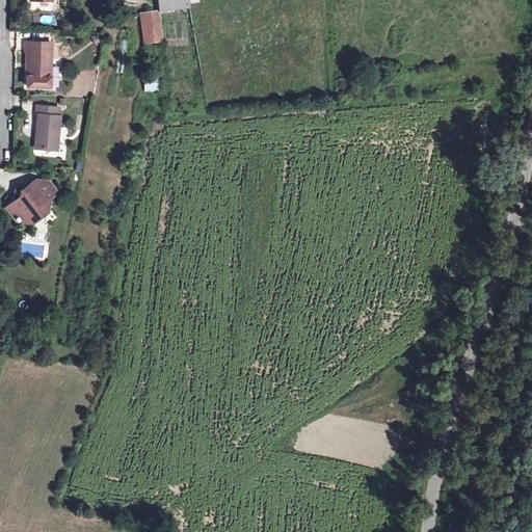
[(158,0),(160,12),(190,8),(190,3),(188,0),(158,0)]
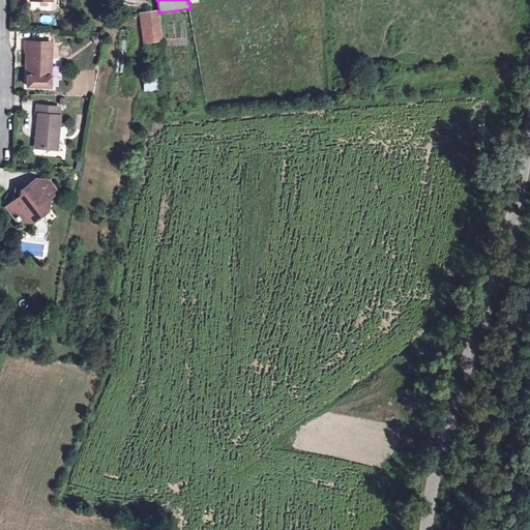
[(142,15),(142,33),(151,31),(151,13),(142,15)]
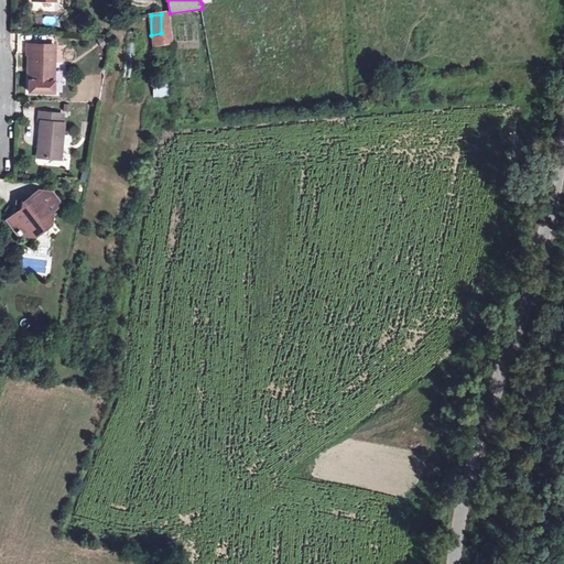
[(53,83),(55,46),(26,44),(26,55),(30,56),(29,80),(29,91),(52,94),(53,83)]
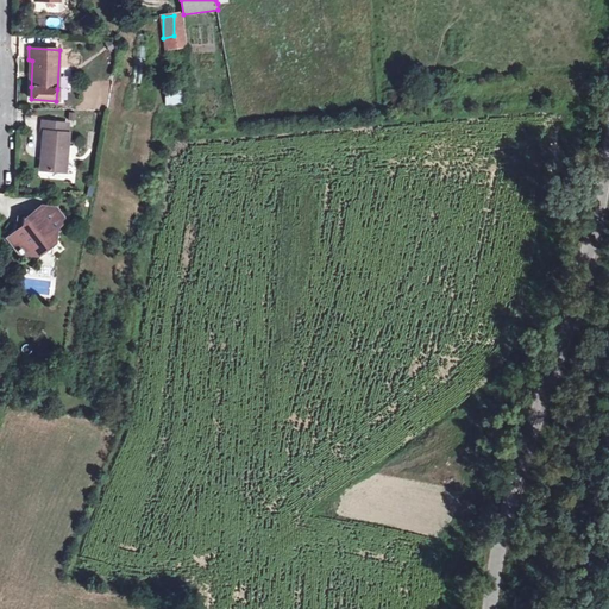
[(132,74),(131,83),(140,85),(142,75),(132,74)]
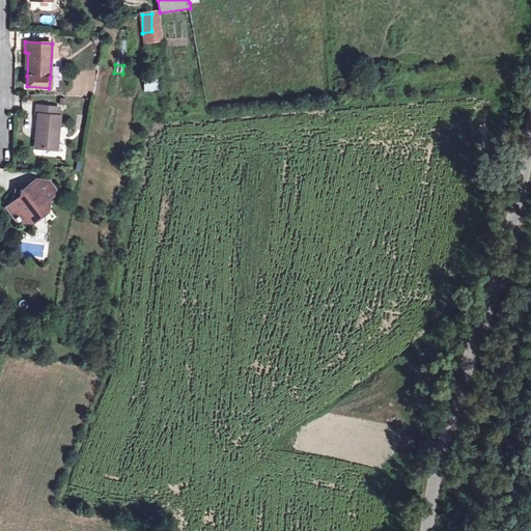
[(143,75),(144,91),(160,91),(159,74),(143,75)]
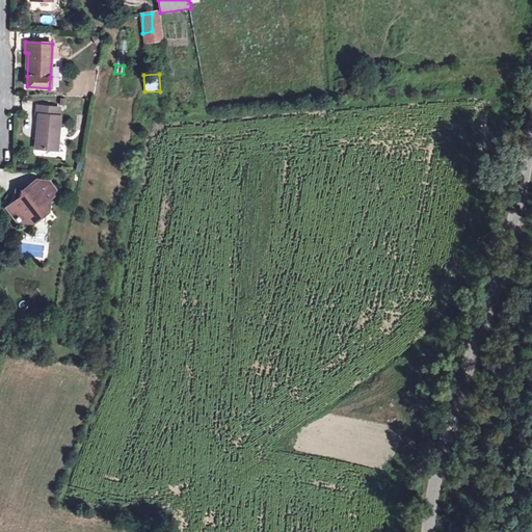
[(36,115),(34,131),(38,132),(36,149),(55,152),(59,117),(57,117),(57,108),(35,106),(33,115),(36,115)]
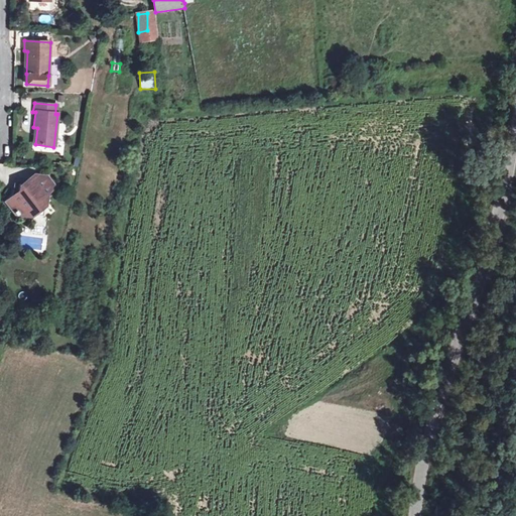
[(21,194),(11,192),(10,198),(5,203),(14,217),(17,216),(28,218),(30,217),(42,208),(45,206),(46,195),(38,184),(33,177),(21,186),(24,191),(21,194)]
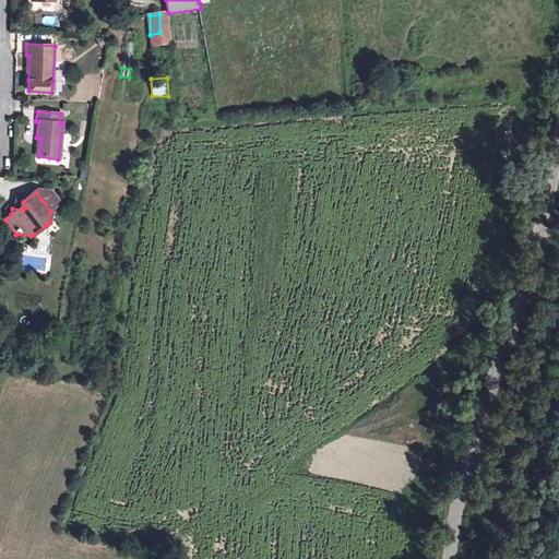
[(51,193),(42,200),(50,211),(59,204),(51,193)]
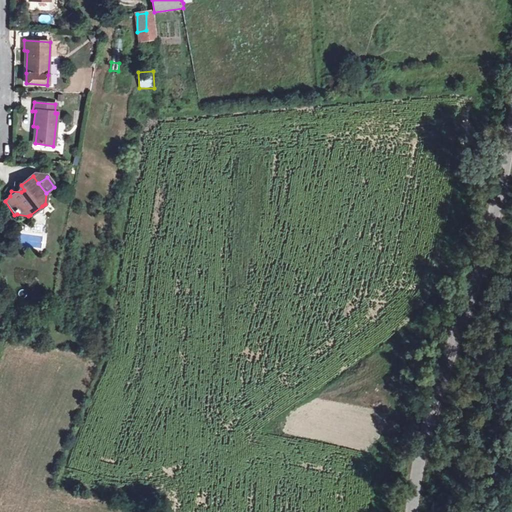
[(13,184),(11,191),(21,192),(24,190),(21,185),(13,184)]
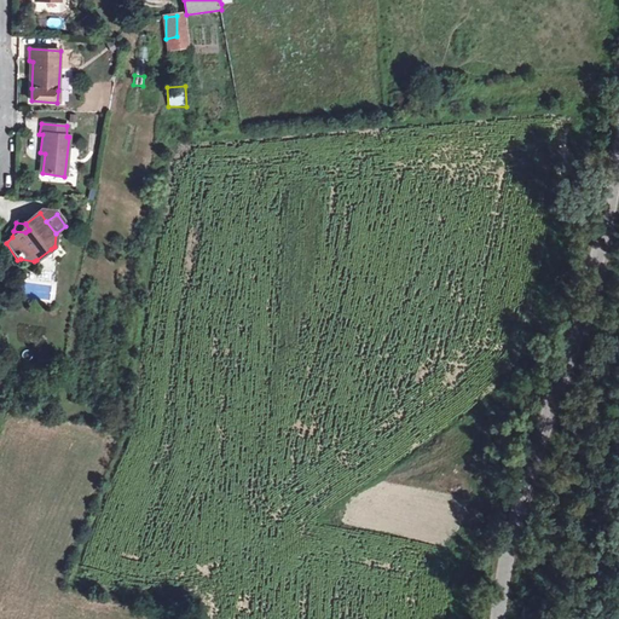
[(50,261),(51,249),(36,260),(50,261)]
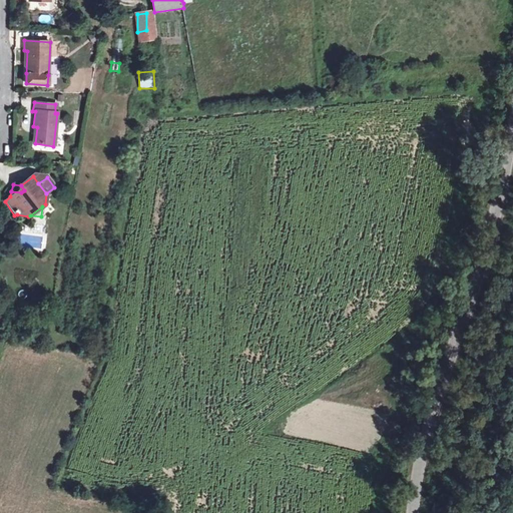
All buildings are outlined.
